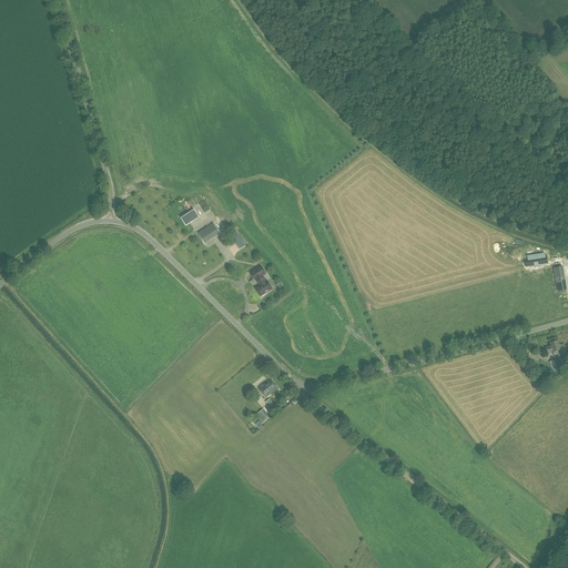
[(191,209),(179,216),(184,225),(196,216),(191,209)]
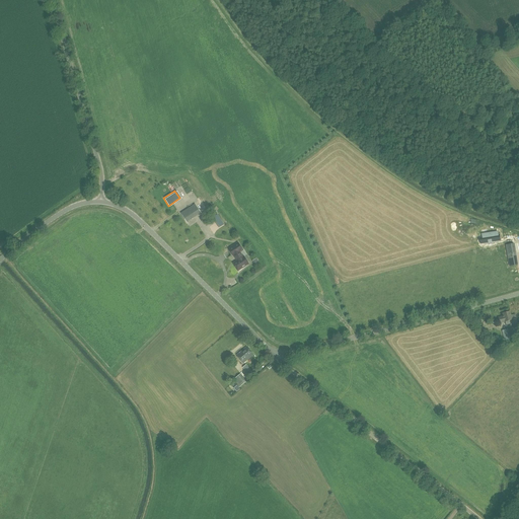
[(181,213),(188,222),(202,213),(195,204),(181,213)]
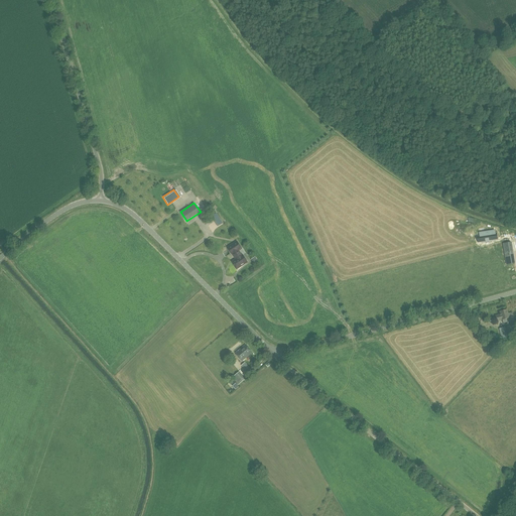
[(482,235),(484,243),(500,240),(499,232),(482,235)]
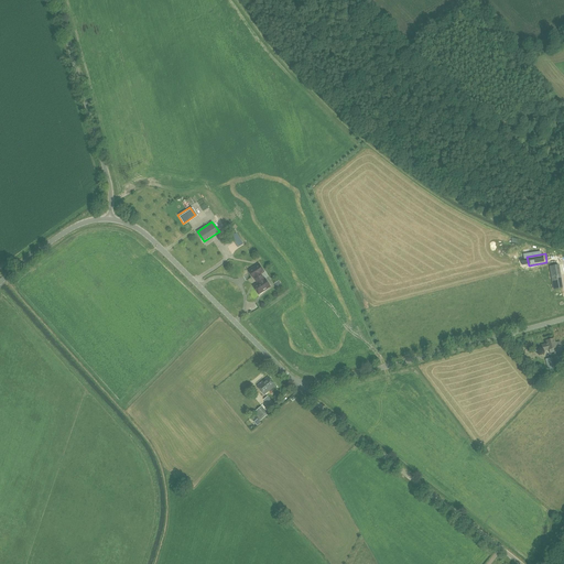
[(264,272),(259,264),(249,271),(253,279),(255,278),(258,283),(253,286),(259,294),(270,286),(266,279),(264,280),(261,274),(264,272)]
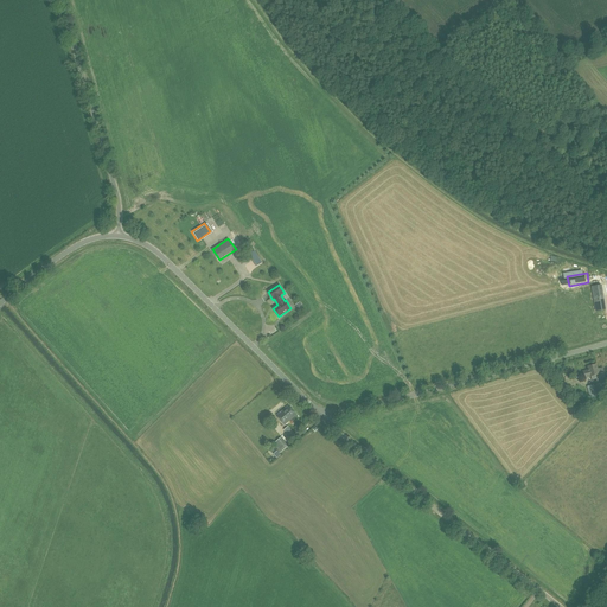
[(593,288),(594,296),(604,295),(601,286),(593,288)]
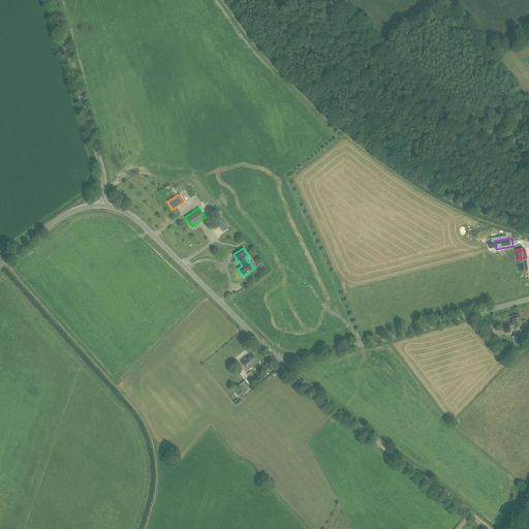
[(520,271),(528,270),(526,257),(518,258),(520,271)]
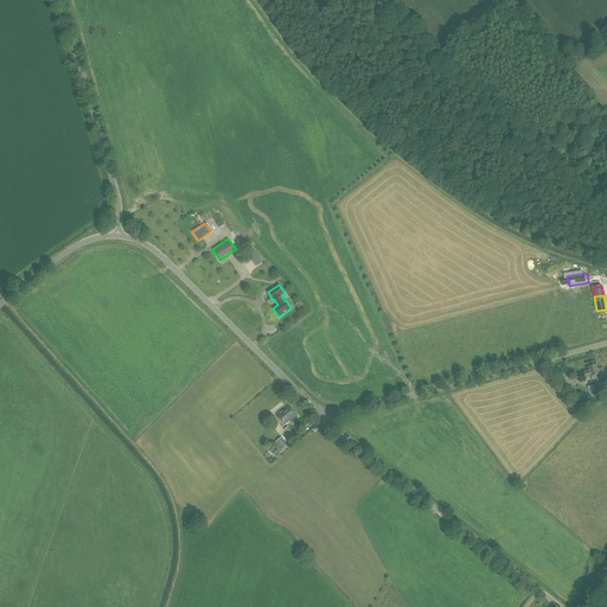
[(592,376),(592,377),(592,379),(598,378),(596,375),(600,374),(599,369),(598,369),(596,364),(588,366),(589,370),(583,371),(585,378),(590,376),(592,376)]
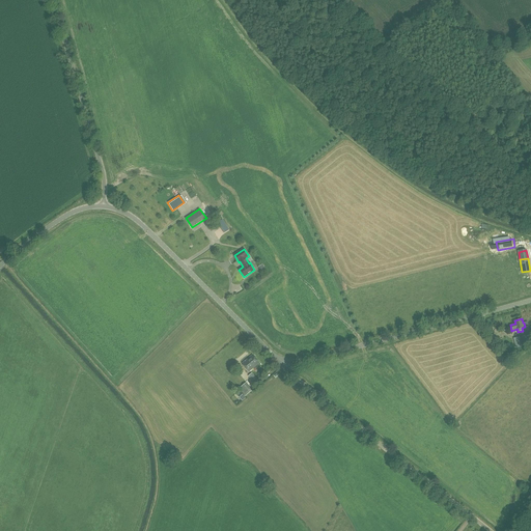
[(525,335),(519,337),(521,346),(526,345),(525,342),(530,340),(530,339),(529,332),(525,333),(525,335)]
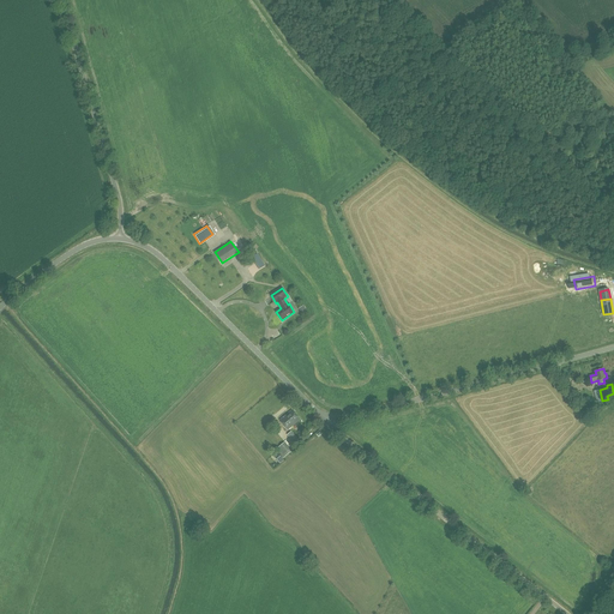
[(288,429),(300,420),(292,410),(280,420),(288,429)]
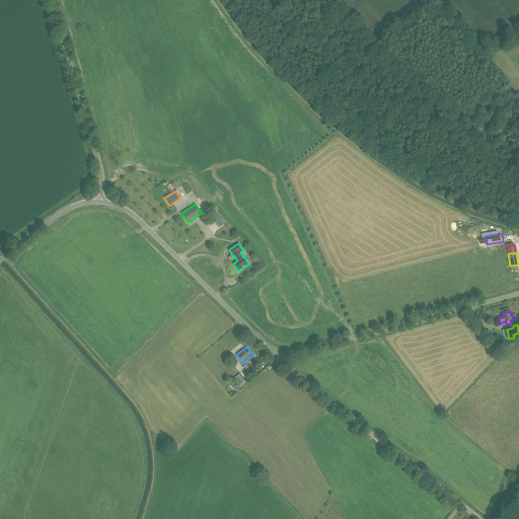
[(240,374),(235,379),(239,384),(245,380),(240,374)]
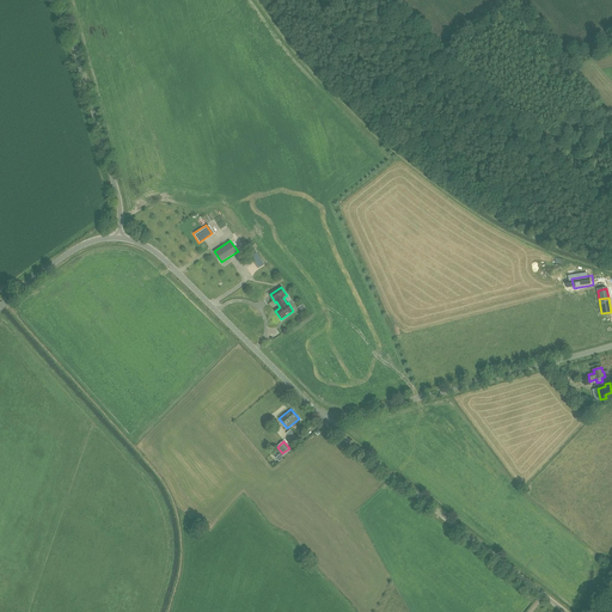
[(280,463),(283,459),(276,450),(271,453),(280,463)]
